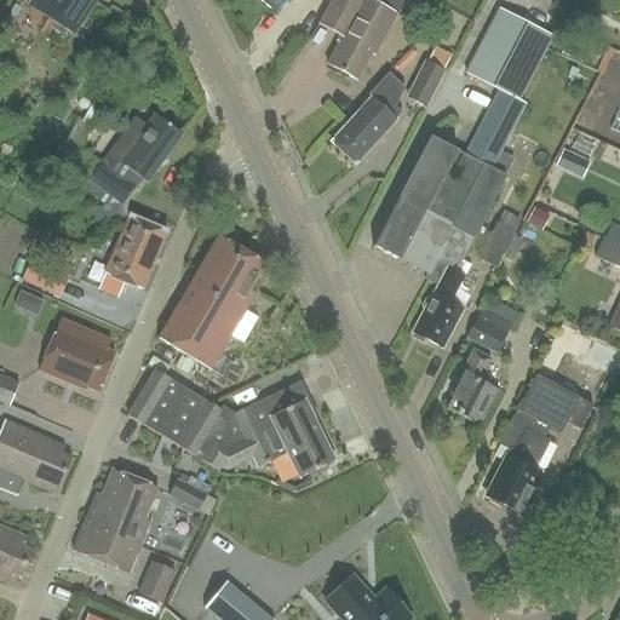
[(74,36),(97,0),(35,0),(30,9),(74,36)]
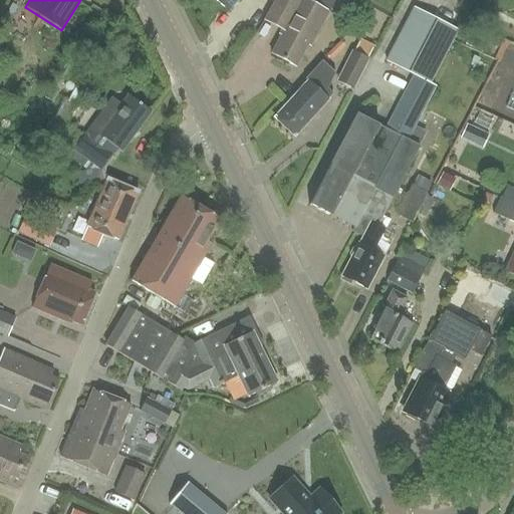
[(216,0),(227,9),(233,0),(273,0),(263,20),(284,31),(272,53),(294,65),(306,43),(309,44),(332,0),(216,0)]
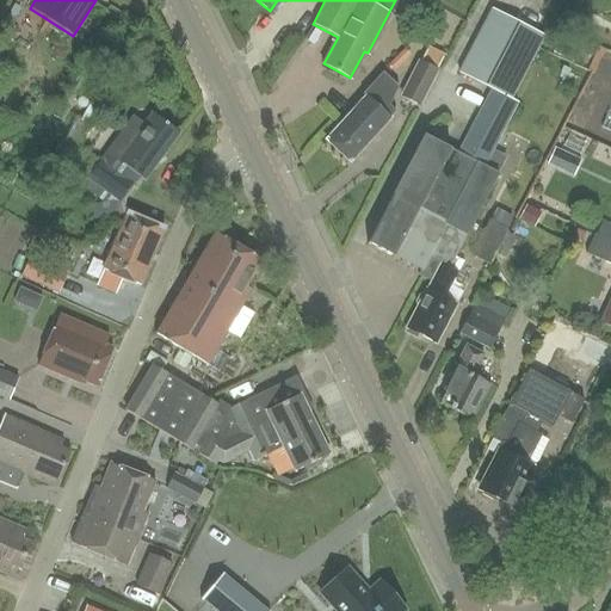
[(511,99),(544,35),(492,8),(458,73),(494,92),(466,148),(482,156),(492,136),(497,139),(516,102),(511,99)]
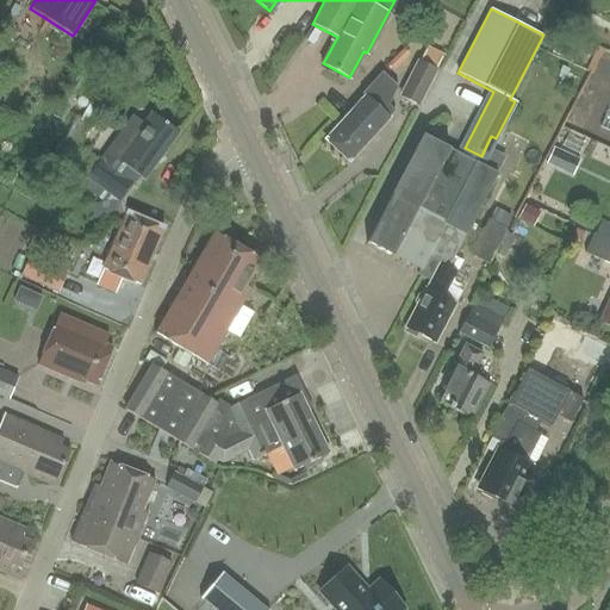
[(578,50),(558,41),(552,54),(572,63),(578,50)]
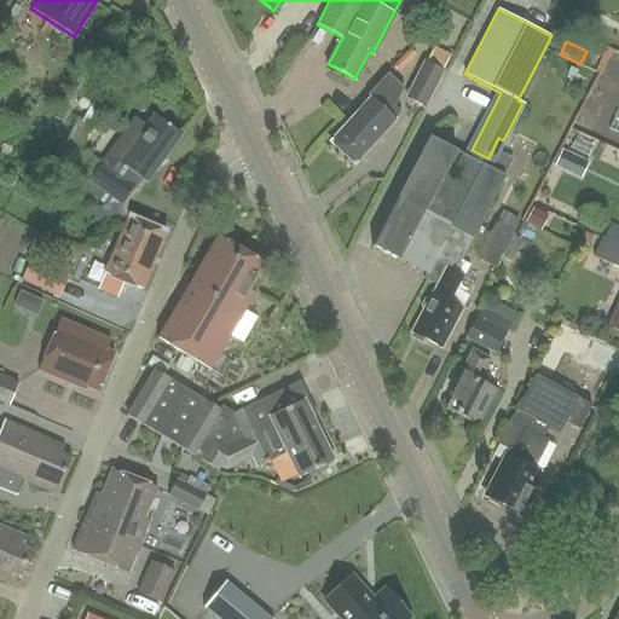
[(441,74),(424,65),(409,98),(426,106),(441,74)]
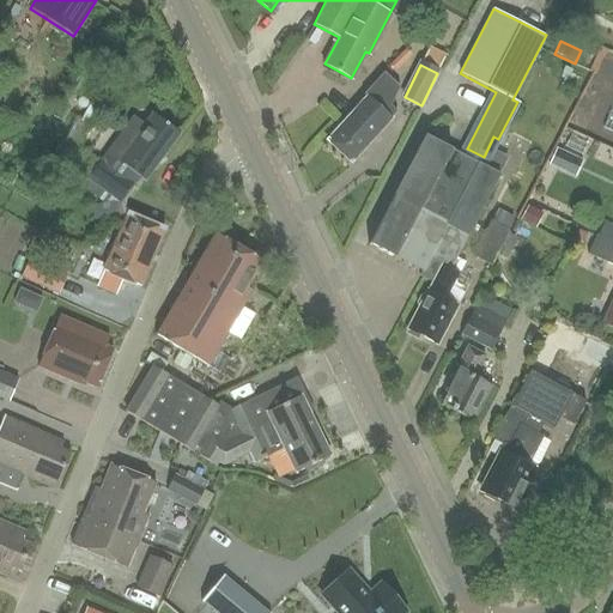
[(351,163),(392,119),(398,113),(390,107),(400,87),(386,74),(368,96),(327,140),(351,163)]
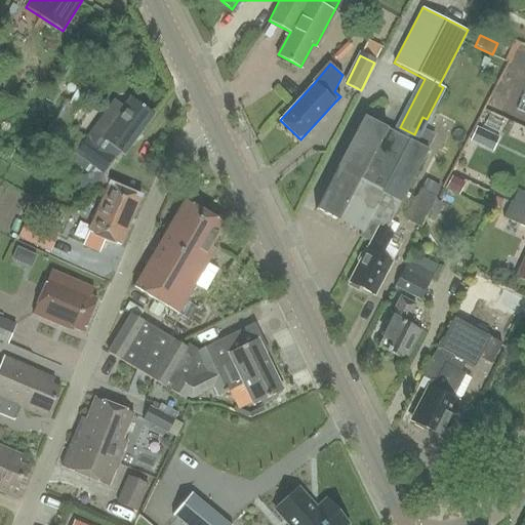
[(124,154),(154,113),(132,97),(114,123),(110,120),(98,135),(124,154)]
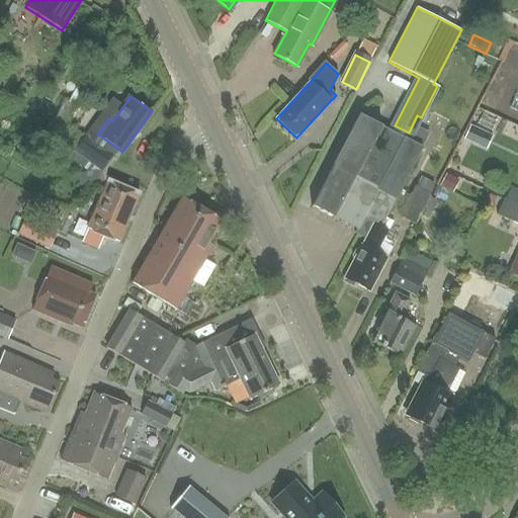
[(385,220),(422,148),(363,118),(359,116),(312,205),(329,216),(330,217),(333,219),(334,217),(352,227),(356,229),(354,234),(364,239),(358,251),(356,251),(353,257),(353,260),(344,278),(369,291),(396,238),(387,233),(393,224),(385,220)]
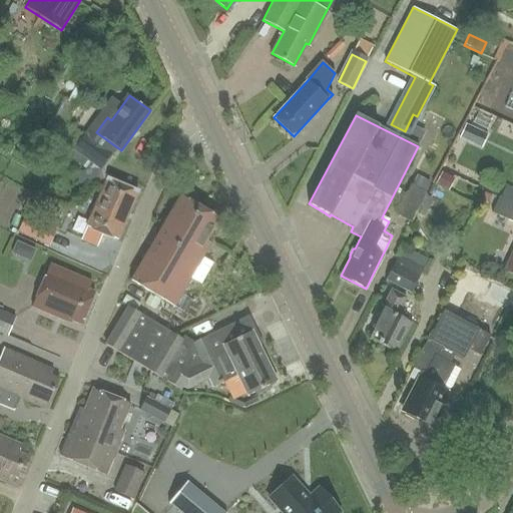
[(482,148),(489,134),(467,123),(460,137),(482,148)]
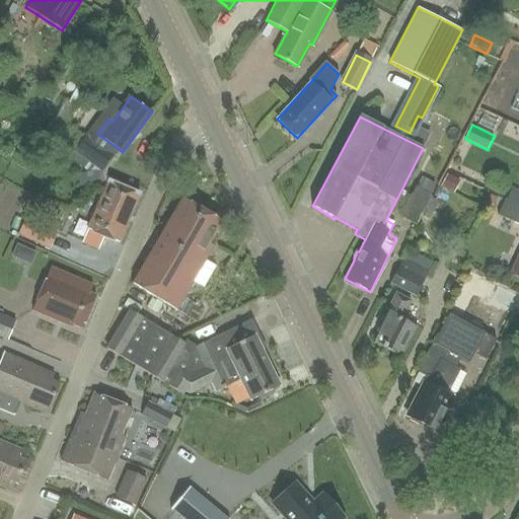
[(113,155),(86,137),(76,151),(102,170),(113,155)]
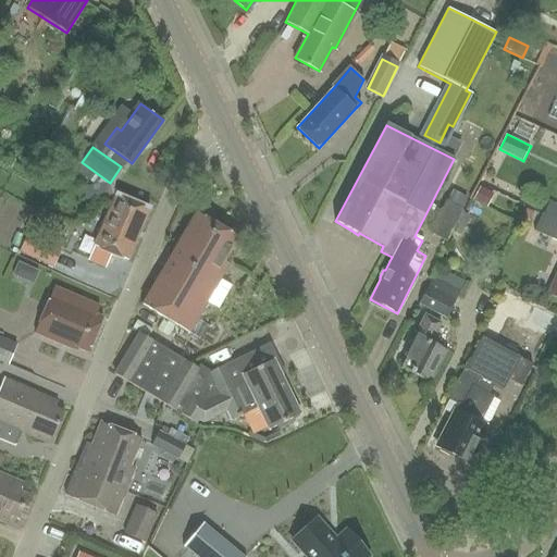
[(127,260),(149,209),(116,195),(100,234),(86,229),(79,243),(94,248),(89,259),(106,267),(111,254),(127,260)]
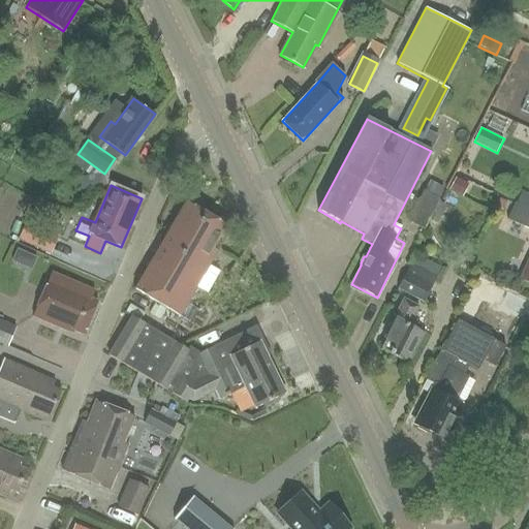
[(424,228),(439,199),(424,192),(409,221),(424,228)]
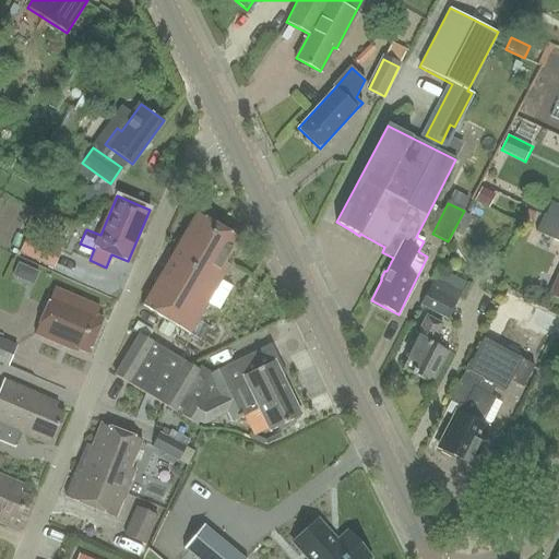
[(225,262),(239,238),(197,213),(143,306),(191,333),(230,265),(225,262)]
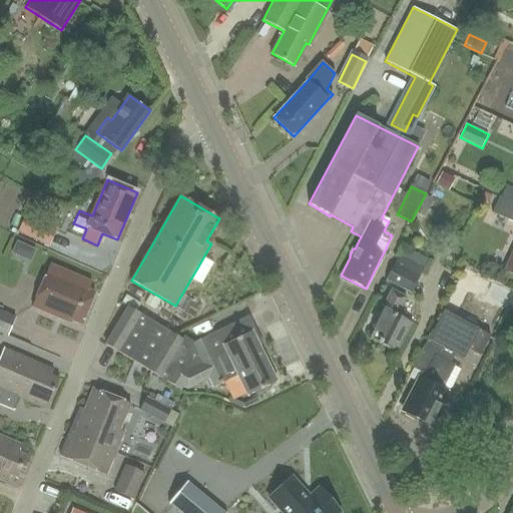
[(512,221),(512,202),(500,196),(492,212),(512,221)]
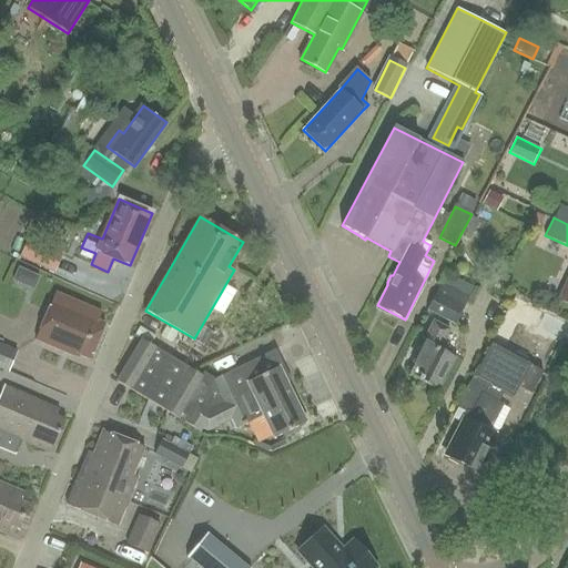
[(49,269),(56,253),(28,240),(21,255),(49,269)]
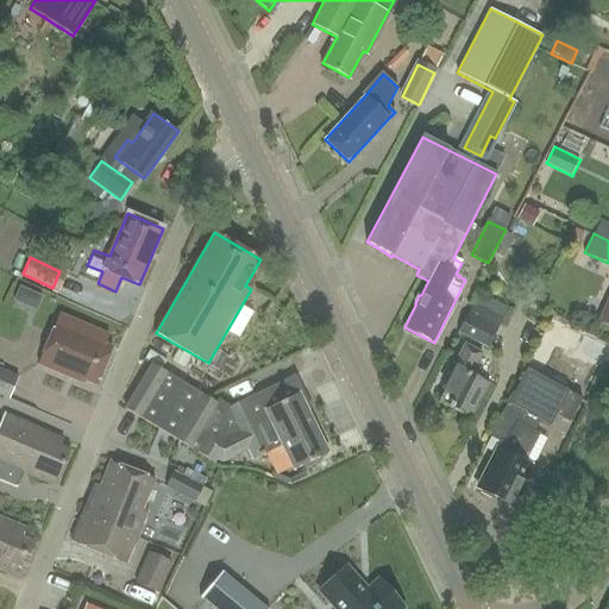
[(98,384),(113,347),(105,344),(108,334),(60,314),(37,369),(86,389),(89,381),(98,384)]
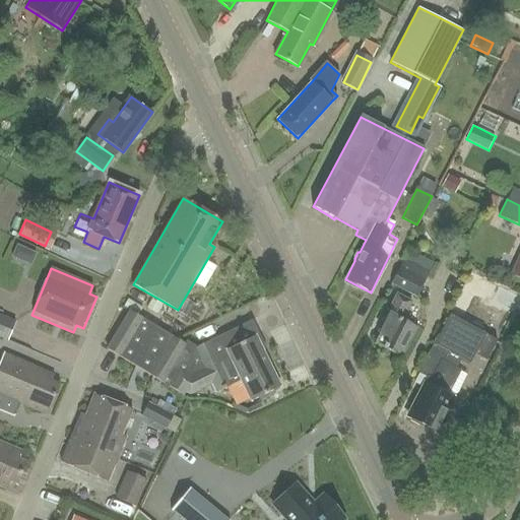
[(401,268),(392,285),(417,300),(427,281),(401,268)]
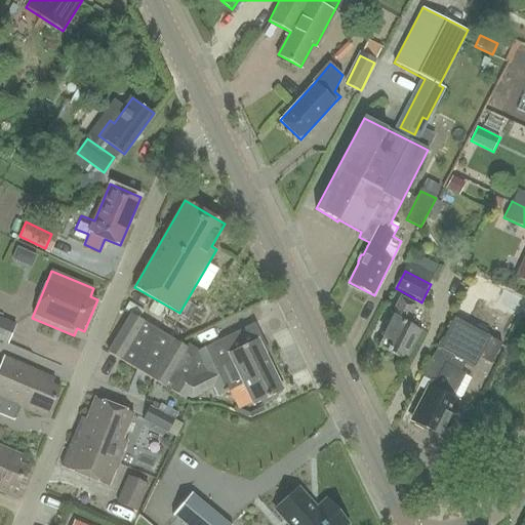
[(498,287),(487,309),(509,320),(520,298),(498,287)]
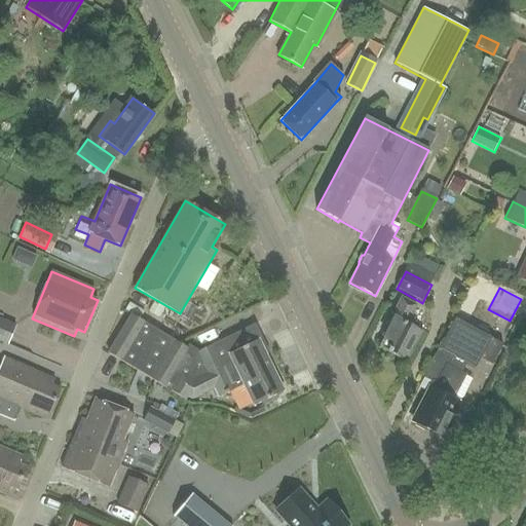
[(414,347),(422,332),(407,324),(416,306),(402,299),(388,325),(390,326),(384,337),(385,338),(380,348),(405,361),(412,346),(414,347)]
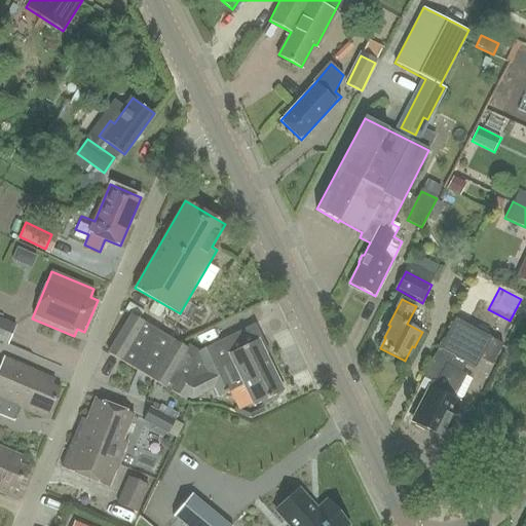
[(134,315),(111,353),(187,399),(193,400),(215,388),(220,398),(245,385),(255,407),(285,391),(253,328),(200,352),(191,346),(189,349),(134,315)]
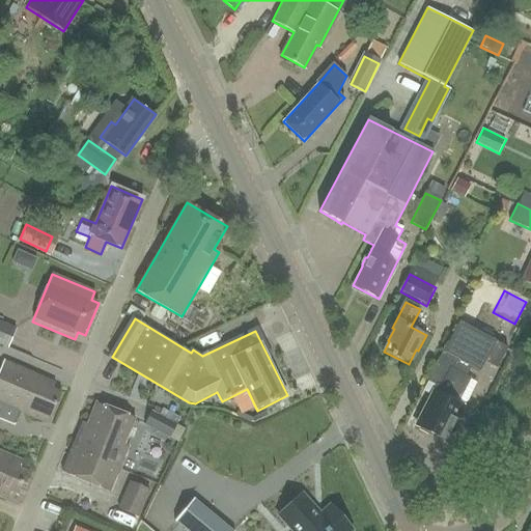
[(0,344),(14,350),(22,331),(0,320),(0,344)]
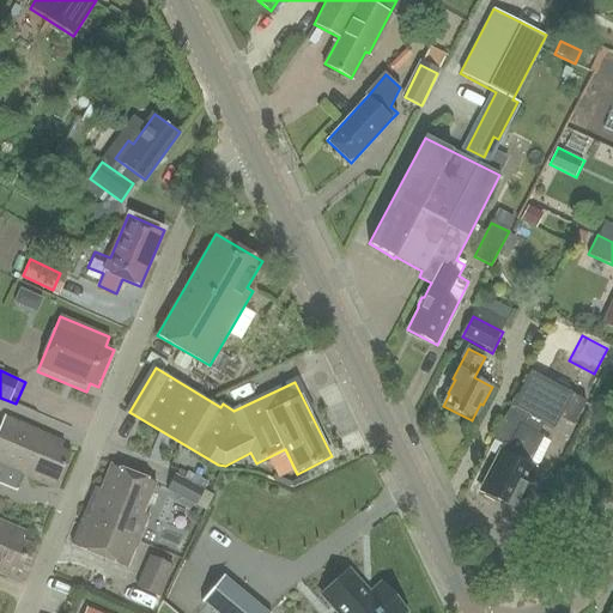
[(505,444),(481,491),(485,493),(484,497),(495,502),(497,499),(514,508),(525,485),(528,484),(532,472),(533,468),(527,465),(541,438),(536,436),(544,423),(553,428),(558,418),(572,425),(584,401),(529,372),(511,407),(495,439),(505,444)]
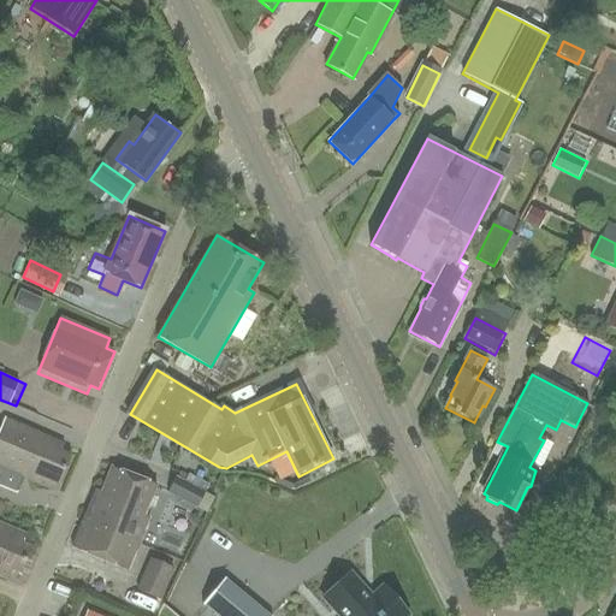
[(0,468),(55,491),(70,455),(60,450),(64,443),(5,419),(0,428),(0,468)]
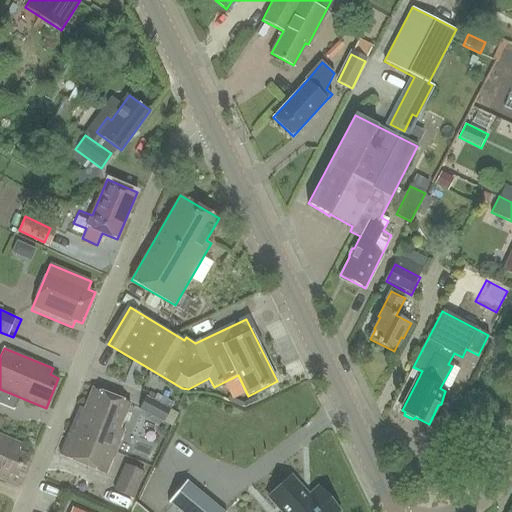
[(106,448),(115,452),(124,430),(120,429),(130,402),(93,389),(84,409),(80,408),(69,433),(106,448)]
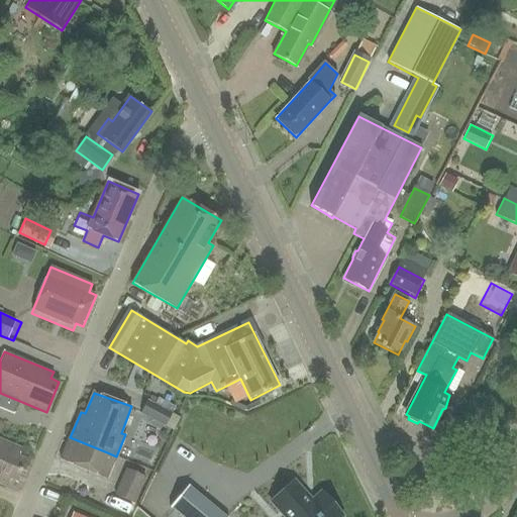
[(141,414),(174,431),(180,419),(172,414),(176,407),(159,398),(156,404),(148,401),(141,414)]
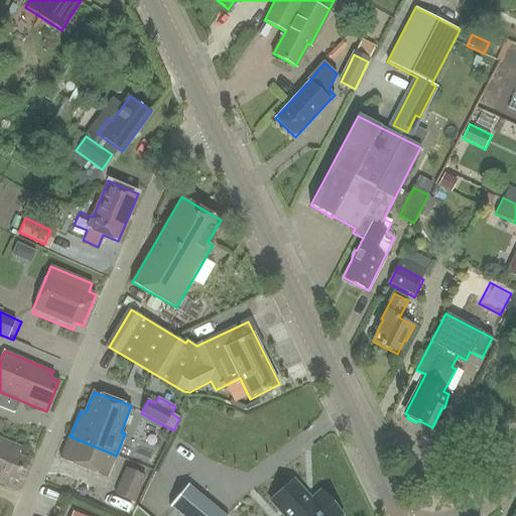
[(107,477),(116,456),(107,452),(70,436),(60,458),(107,477)]
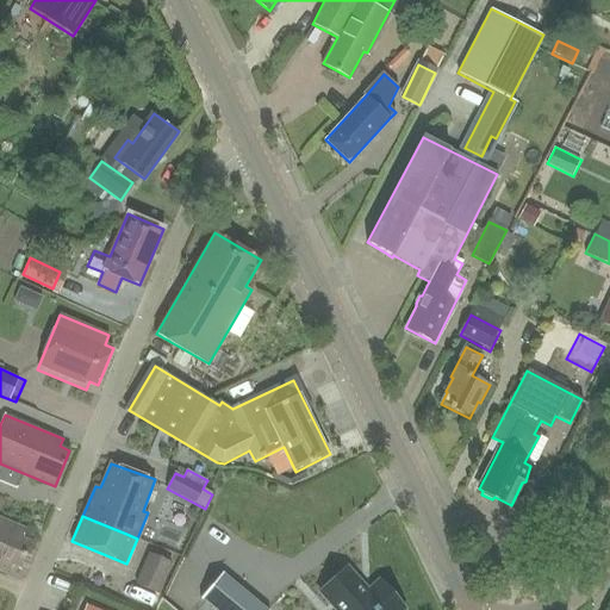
[(0,570),(8,573),(12,565),(20,568),(31,542),(23,540),(27,529),(0,517),(0,570)]
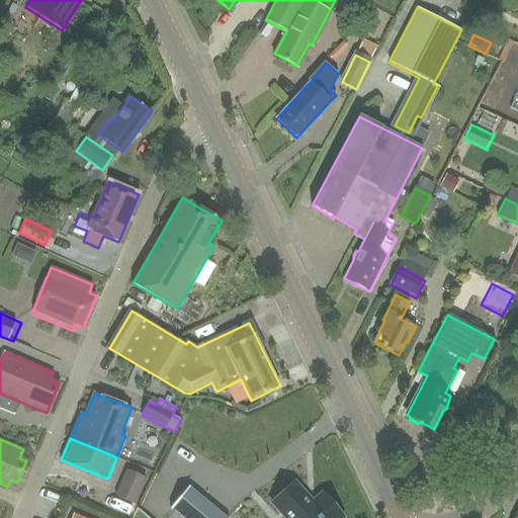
[(114,497),(135,505),(146,478),(126,469),(114,497)]
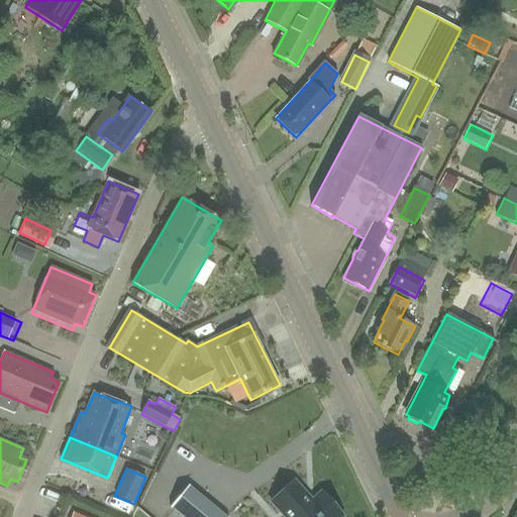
[(294,481),(271,501),(285,516),(341,516),(343,516),(322,492),(310,503),(304,496),(306,494),(294,481)]
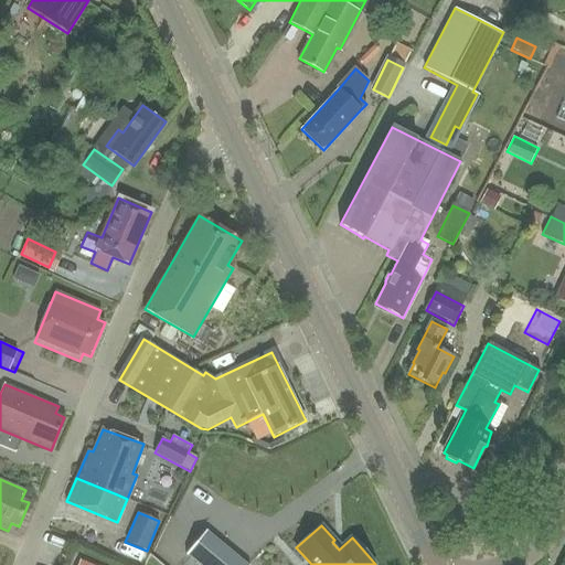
[(201,564),(245,564),(206,532),(189,554),(201,564)]
